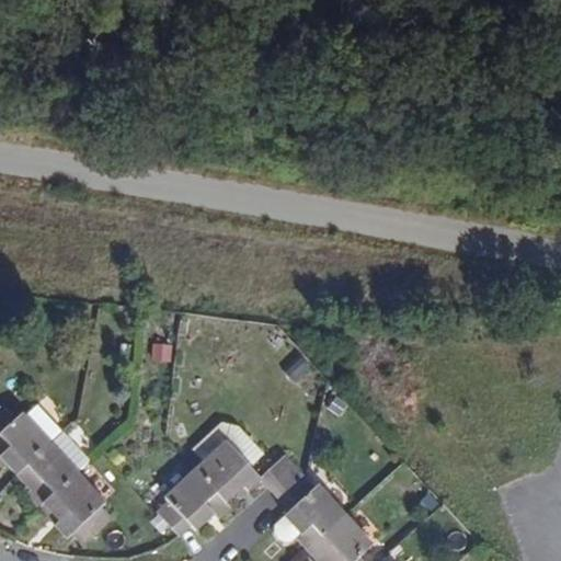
[(15,472),(52,443),(29,414),(26,411),(16,419),(3,403),(0,407),(0,458),(2,457),(7,461),(15,472)]
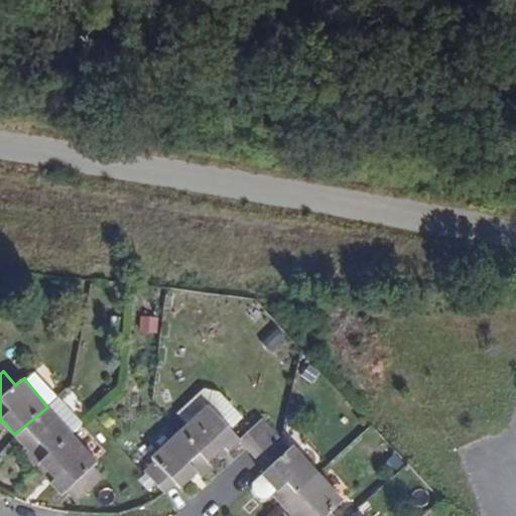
[(47,407),(59,397),(38,371),(26,381),(47,407)]
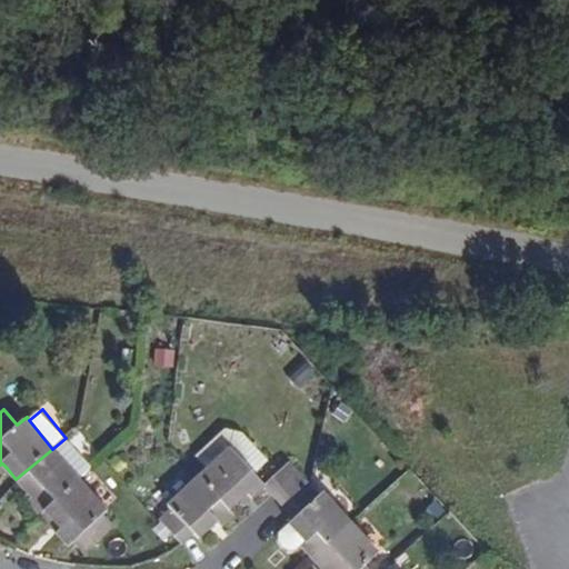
[(250,501),(266,489),(255,475),(268,460),(247,437),(223,437),(198,459),(208,471),(199,478),(230,511),(247,497),(250,501)]
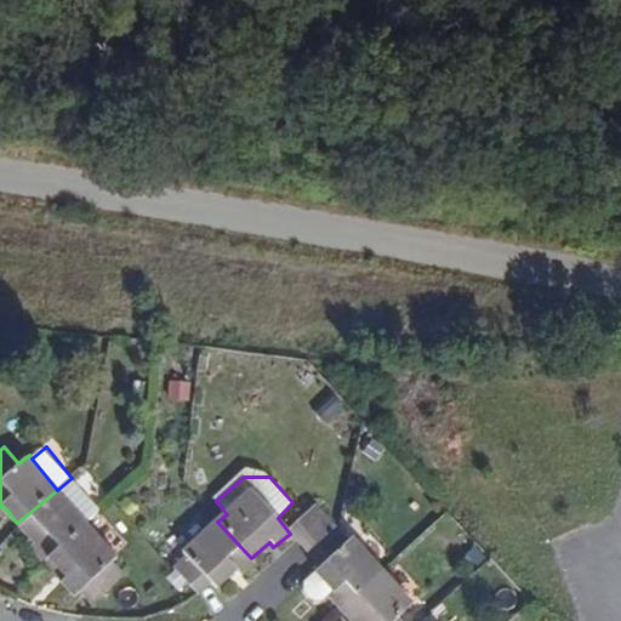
[(49,558),(87,525),(57,490),(17,523),(36,543),(30,548),(43,563),(49,558)]
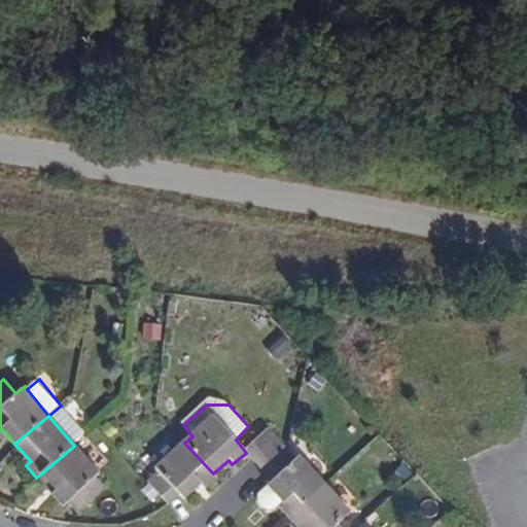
[(253,461),(261,470),(285,449),(270,430),(246,453),(253,461)]
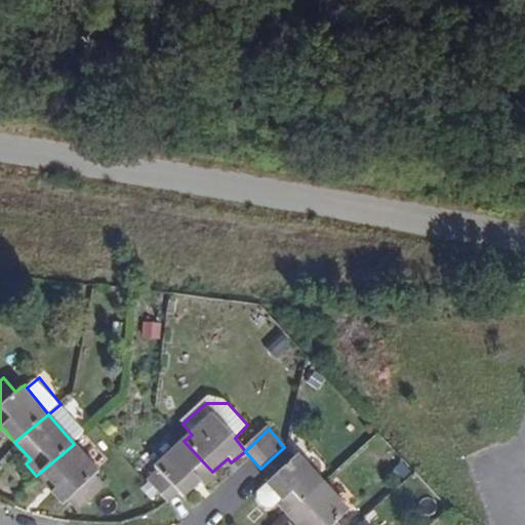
[(212,472),(184,441),(156,466),(158,472),(148,480),(168,503),(178,495),(183,498),(200,484),(203,488),(215,477),(212,472)]
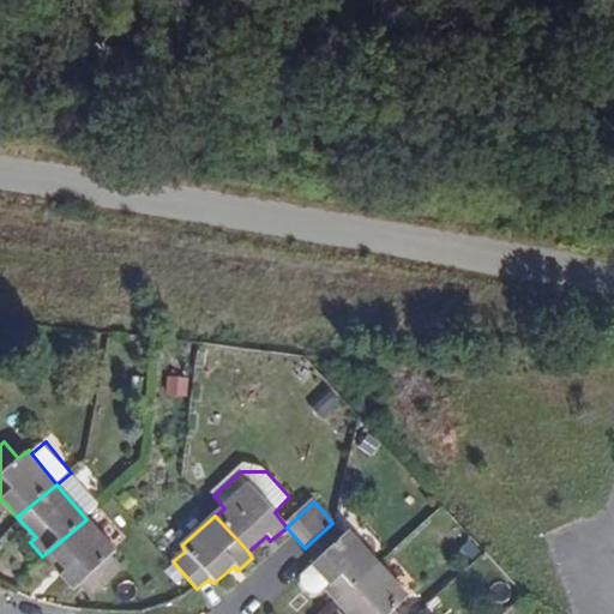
[(116,555),(86,519),(48,552),(64,571),(59,575),(72,591),(116,555)]
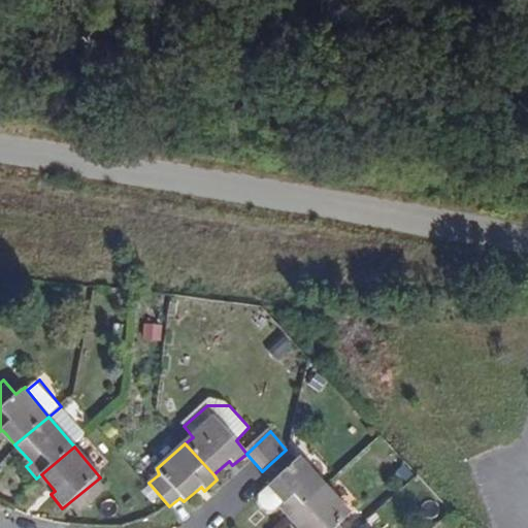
[(273,483),(268,487),(283,503),(281,506),(291,519),(327,486),(302,456),(296,461),(286,450),(262,471),(273,483)]
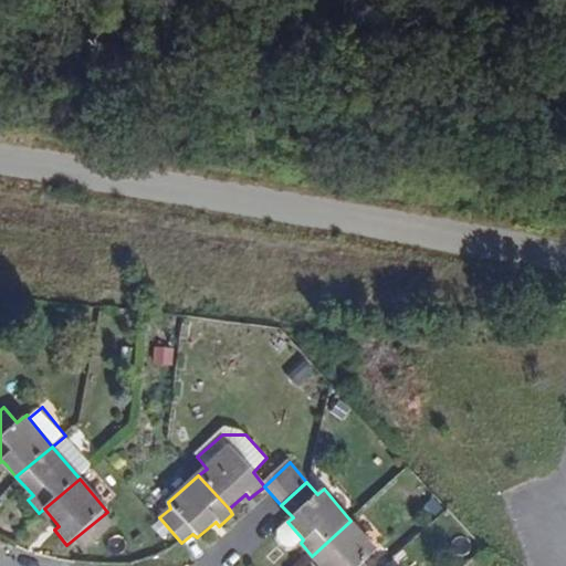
[(350,521),(312,556),(321,565),(326,565),(327,565),(367,565),(364,562),(376,549),(350,521)]
